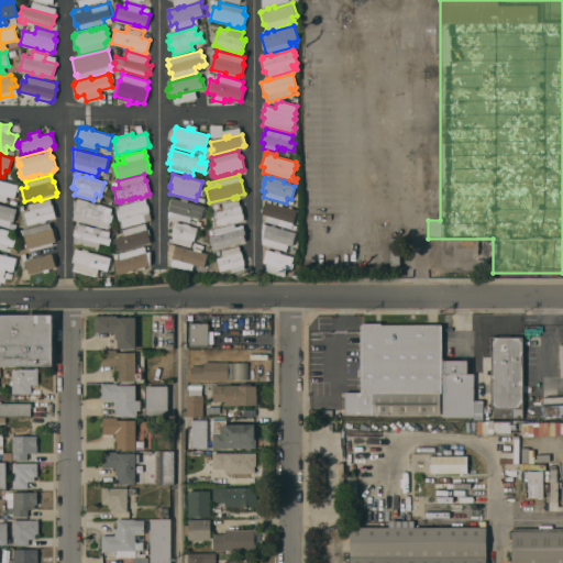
[(0,200),(0,179),(18,185),(17,187),(19,188),(18,191),(17,191),(14,198),(7,196),(6,202),(0,200)]
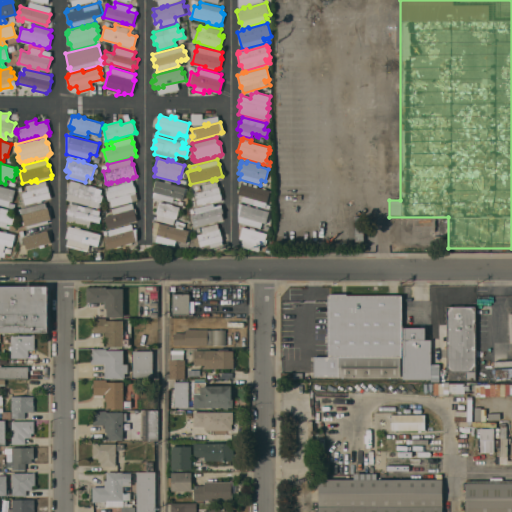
[(45,180),(47,186),(48,188),(49,188),(51,197),(50,197),(50,198),(49,198),(49,199),(46,200),(46,199),(41,200),(41,202),(34,204),(33,202),(30,203),(30,205),(26,206),(26,204),(25,205),(24,203),(23,203),(22,199),(23,199),(21,193),(27,191),(25,186),(45,180)]
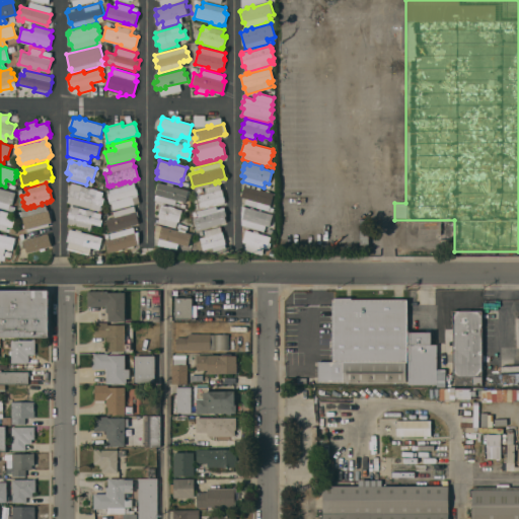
[(67,203),(68,197),(67,196),(69,189),(70,189),(71,182),(97,190),(97,191),(103,192),(101,198),(104,198),(102,206),(100,205),(99,211),(67,203)]
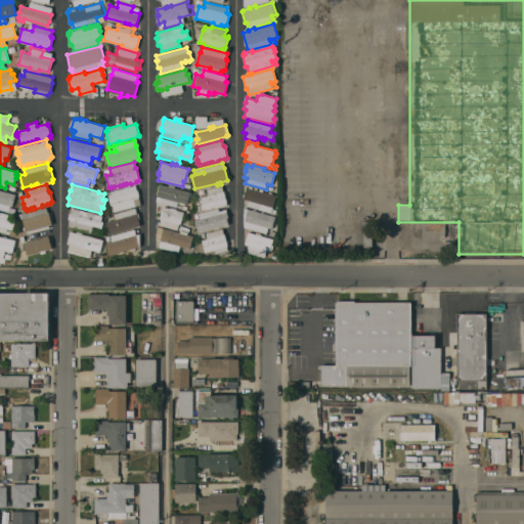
[(113,212),(107,192),(135,184),(136,190),(137,189),(139,197),(138,197),(140,205),(113,212)]
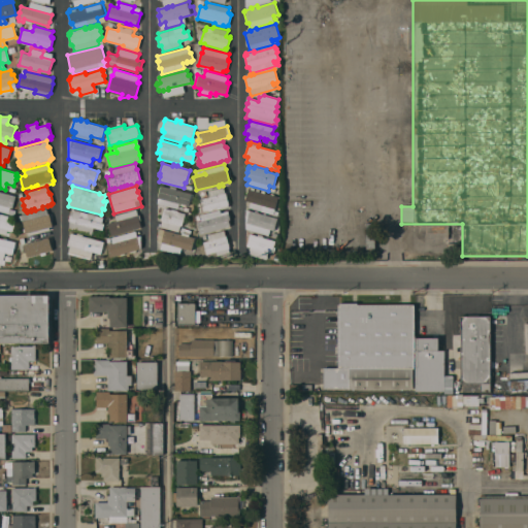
[(157,203),(159,197),(158,197),(161,186),(169,188),(170,186),(176,188),(176,190),(192,194),(189,206),(179,203),(178,208),(157,203)]
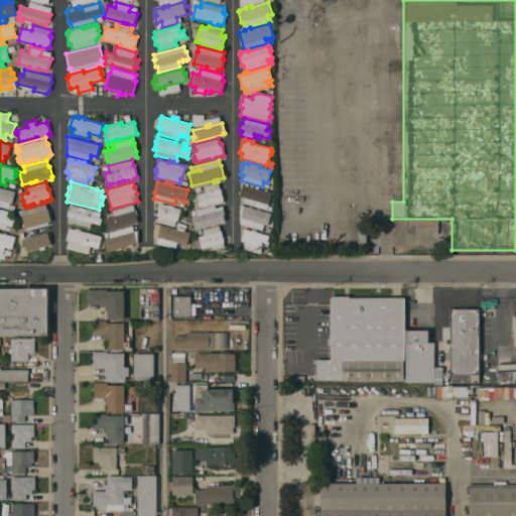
[(205,192),(203,186),(218,182),(220,188),(221,188),(224,200),(223,201),(223,203),(216,204),(212,205),(212,203),(208,205),(204,207),(204,206),(199,207),(196,195),(205,192)]
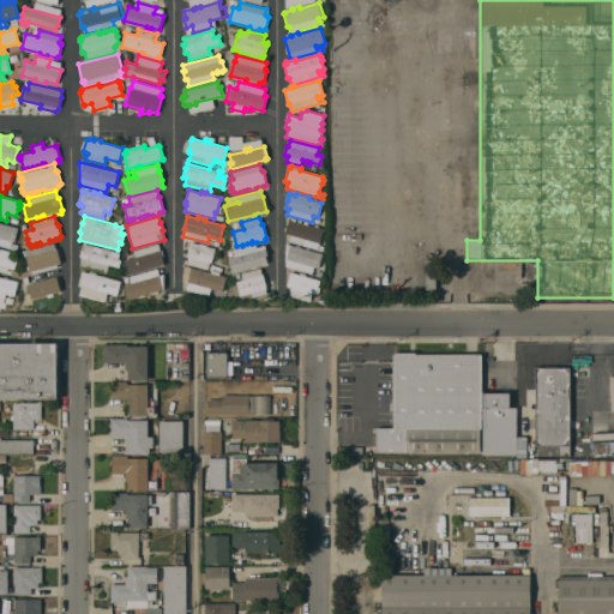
[(289,241),(290,235),(284,233),(288,218),(292,220),(292,218),(295,220),(295,221),(298,222),(298,220),(301,221),(301,223),(304,223),(304,221),(308,222),(307,224),(314,227),(314,224),(318,226),(318,228),(324,229),(319,245),(324,246),(323,251),(318,250),(289,241)]
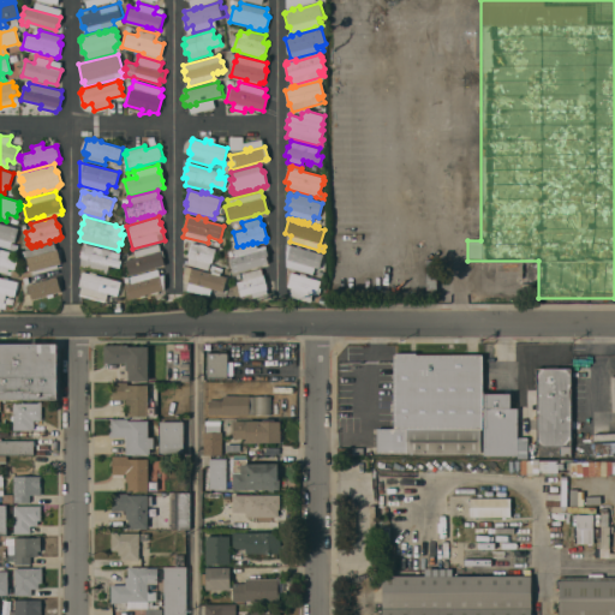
[(0,224),(18,228),(13,243),(11,242),(11,244),(17,245),(16,251),(0,246),(0,224)]
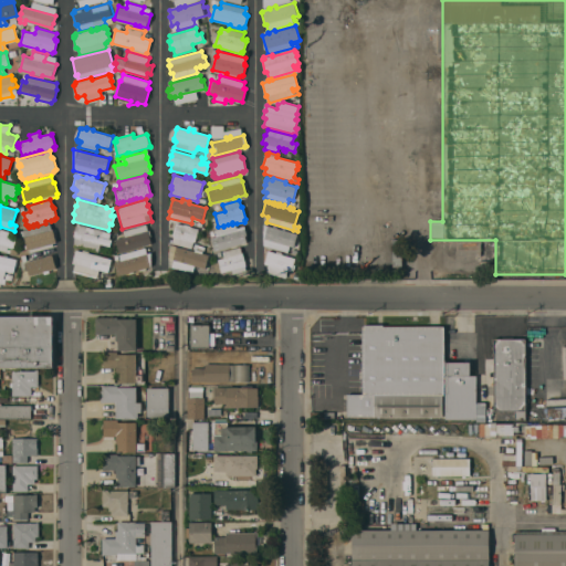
[(50,223),(51,230),(52,229),(56,243),(52,244),(53,247),(30,252),(29,250),(27,250),(22,231),(50,223)]
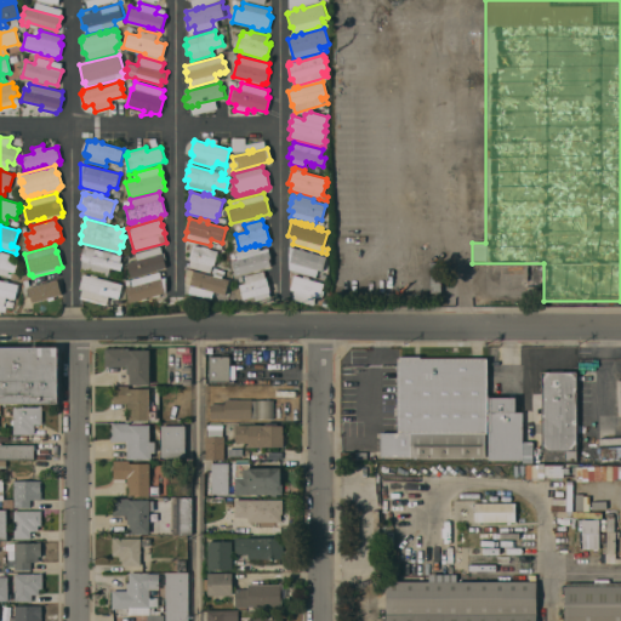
[(201,248),(201,246),(209,248),(209,249),(217,251),(214,266),(212,266),(210,273),(188,267),(191,258),(194,245),(201,248)]
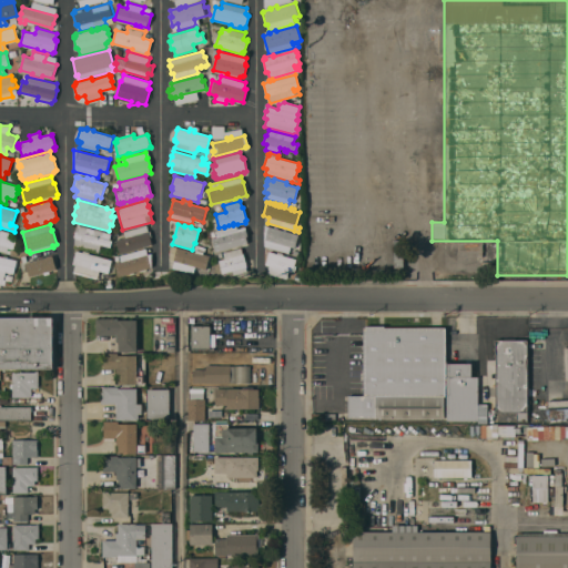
[(73,246),(75,237),(73,237),(77,225),(94,230),(94,229),(104,231),(103,232),(111,234),(110,240),(112,241),(110,247),(101,245),(99,253),(73,246)]
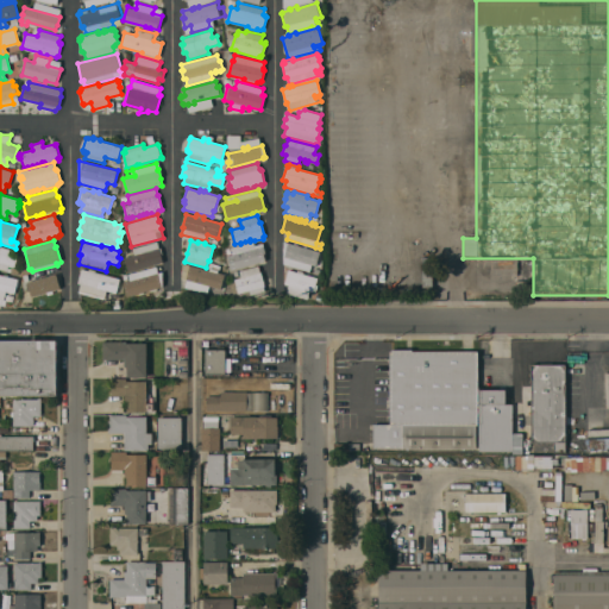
[(157,242),(158,248),(161,248),(162,255),(161,255),(163,263),(129,272),(124,258),(135,255),(132,248),(157,242)]
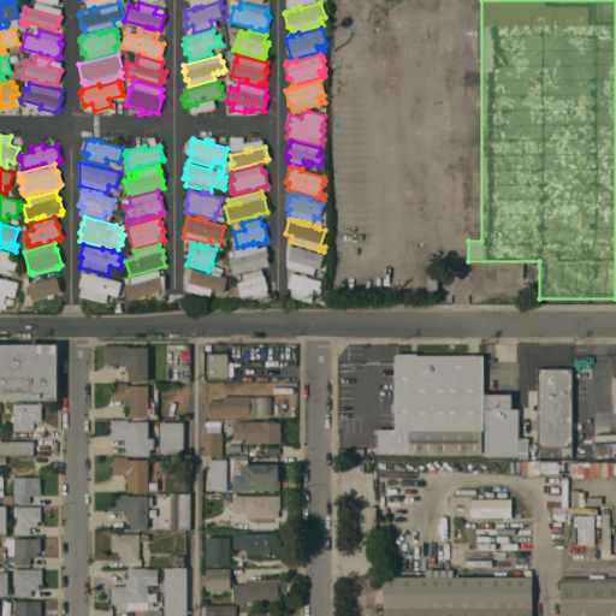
[(256,244),(258,248),(265,246),(268,256),(266,256),(268,264),(234,273),(229,259),(235,258),(232,252),(256,244)]
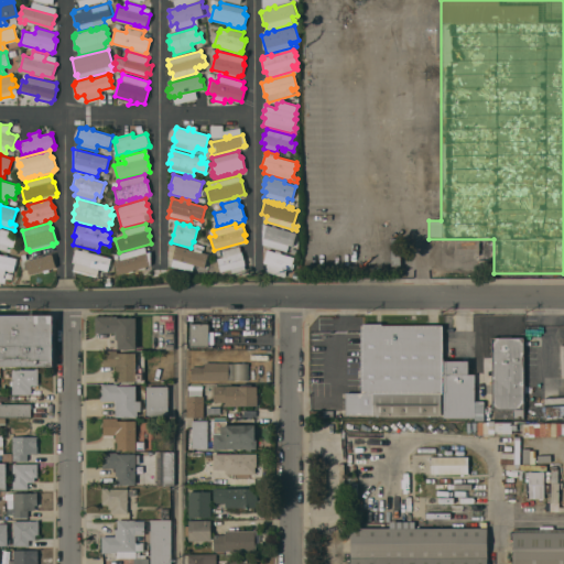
[(271,226),(272,225),(275,226),(275,227),(281,229),(281,227),(284,228),(284,229),(296,234),(292,247),(289,246),(286,251),(262,245),(262,224),(271,226)]
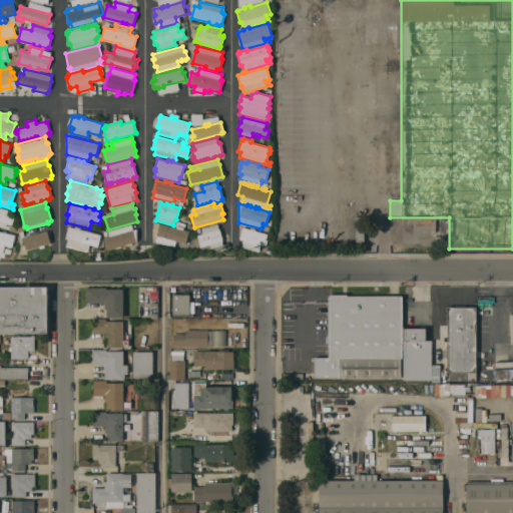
[(0,207),(9,210),(7,215),(14,217),(12,224),(11,224),(11,225),(6,224),(6,225),(9,226),(10,225),(16,227),(15,231),(0,227),(0,207)]
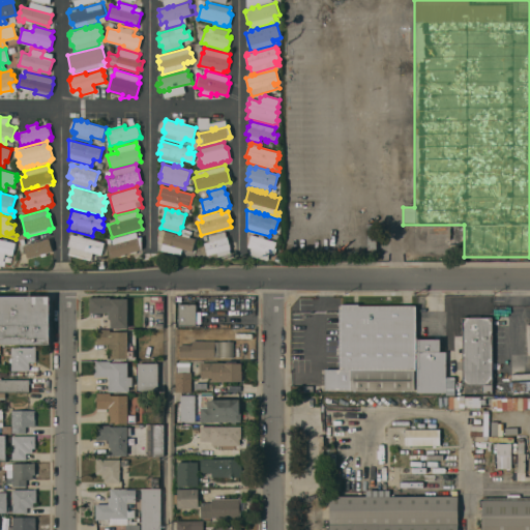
[(182,235),(182,233),(189,235),(189,237),(196,239),(193,252),(182,248),(180,255),(160,251),(163,243),(157,242),(160,230),(182,235)]
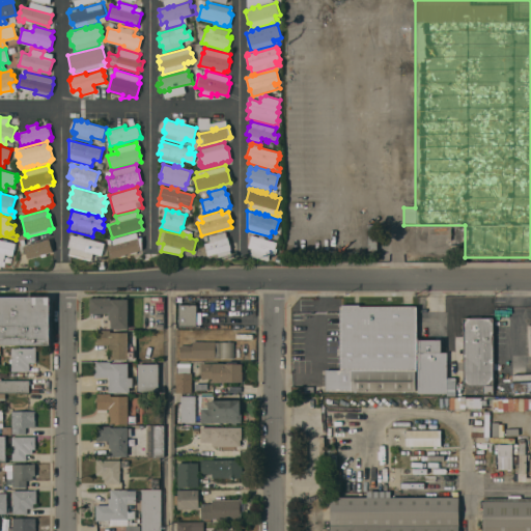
[(225,231),(226,238),(227,238),(231,250),(230,250),(231,254),(219,257),(218,253),(207,256),(204,244),(210,242),(208,236),(225,231)]
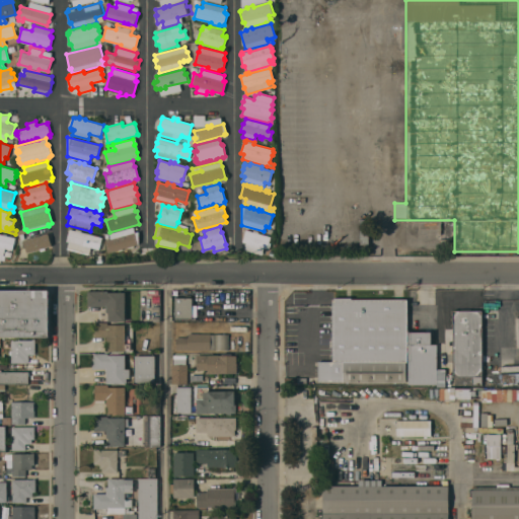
[(134,245),(134,247),(128,248),(128,247),(122,249),(123,250),(119,251),(119,250),(107,252),(104,240),(110,239),(108,233),(133,227),(135,232),(139,231),(139,244),(134,245)]
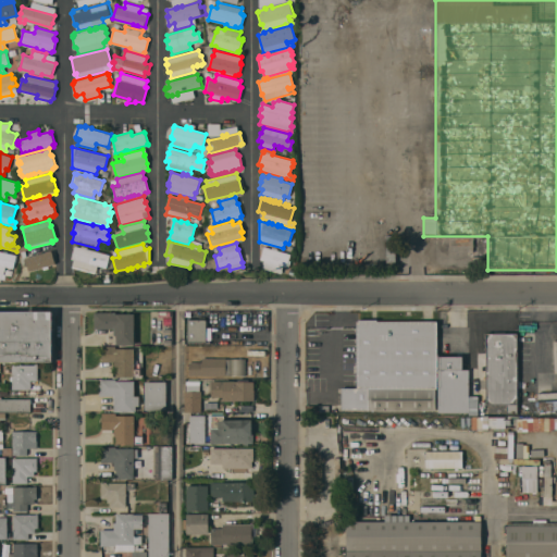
[(81,248),(82,246),(87,247),(87,249),(110,255),(107,268),(98,265),(96,274),(72,268),(74,260),(71,259),(72,257),(71,256),(74,246),(81,248)]
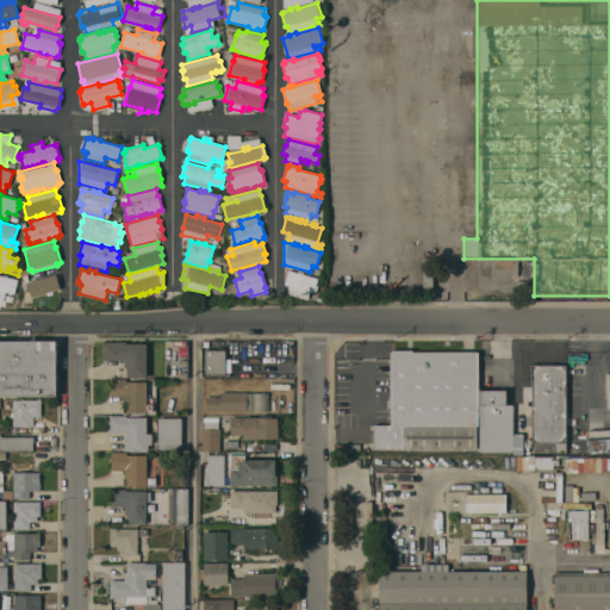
[(286,294),(288,285),(285,284),(288,271),(297,273),(298,271),(304,273),(303,274),(318,279),(315,292),(310,291),(307,300),(286,294)]
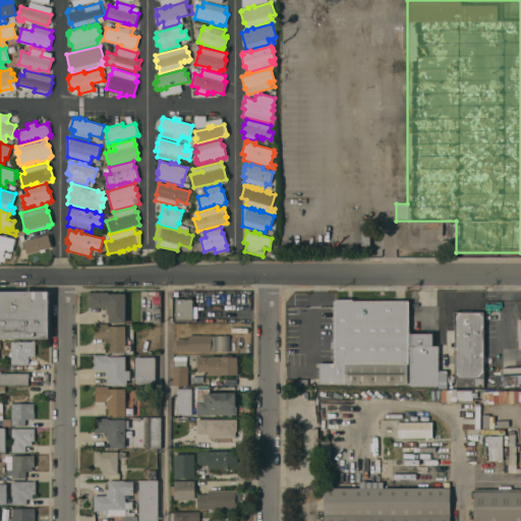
[(49,234),(51,241),(49,241),(51,246),(24,253),(23,248),(22,248),(21,242),(49,234)]
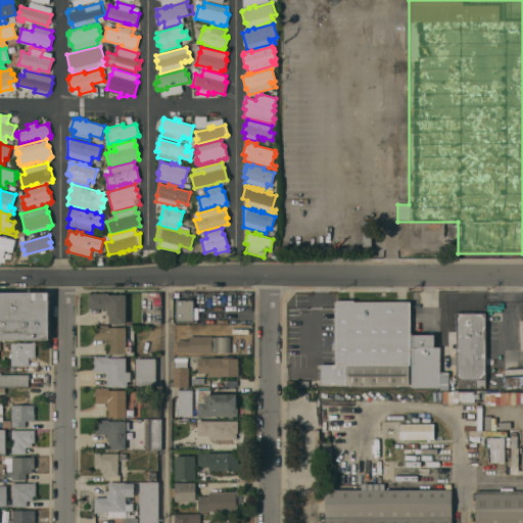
[(0,236),(15,240),(14,242),(16,242),(15,246),(13,246),(12,252),(5,250),(3,257),(0,256),(0,236)]
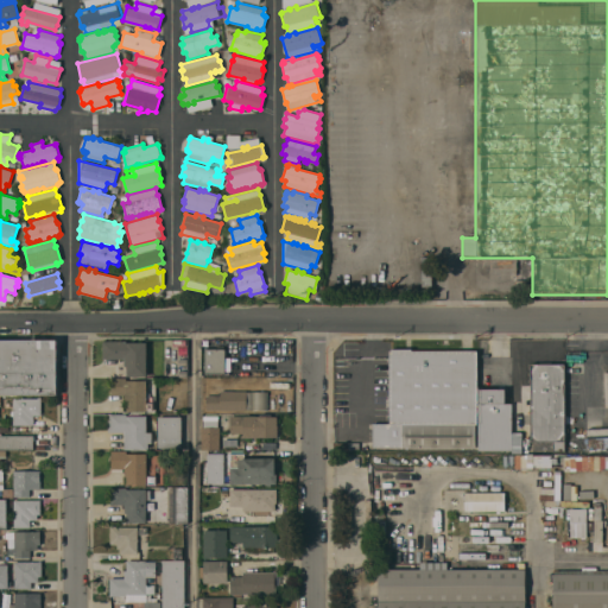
[(0,396),(0,340),(56,340),(57,396),(0,396)]
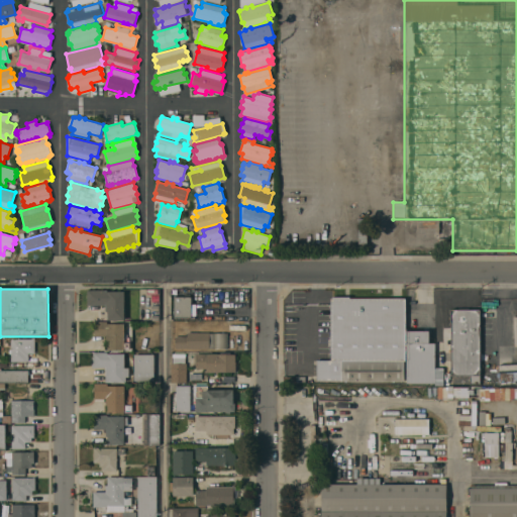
[(107,290),(107,291),(124,291),(124,320),(107,320),(107,311),(105,312),(105,305),(87,305),(87,290),(107,290)]
